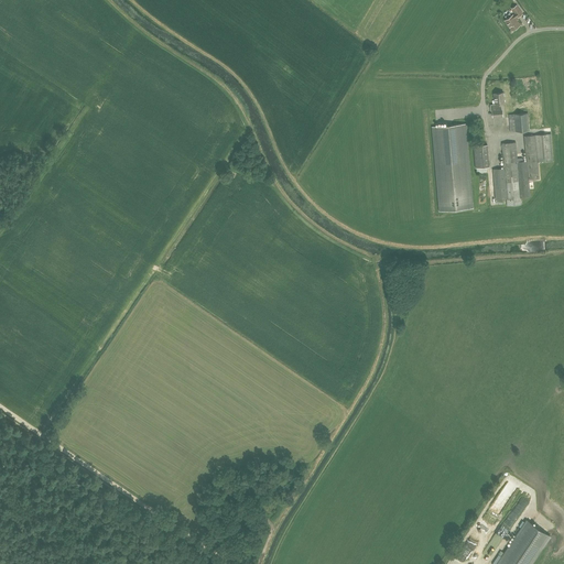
[(512,30),(517,26),(520,24),(516,18),(518,15),(518,17),(522,13),(517,6),(512,8),(516,13),(513,14),(506,20),(512,30)]
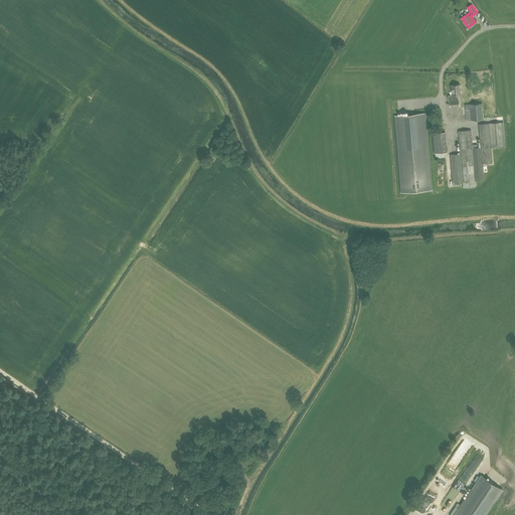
[(457,28),(448,16),(444,19),(450,27),(445,30),(448,34),(457,28)]
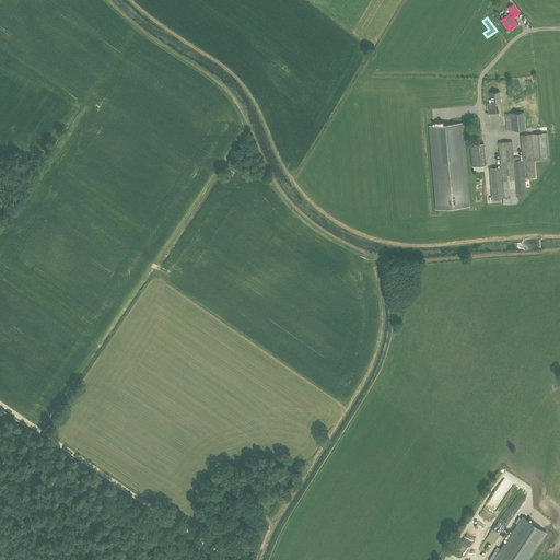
[(503,45),(496,38),(485,51),(491,58),(503,45)]
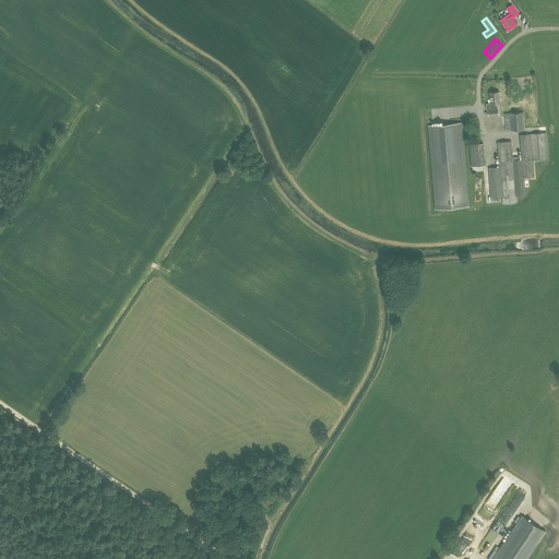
[(491,107),(498,107),(497,103),(500,102),(499,91),(490,92),(491,103),(491,107)]
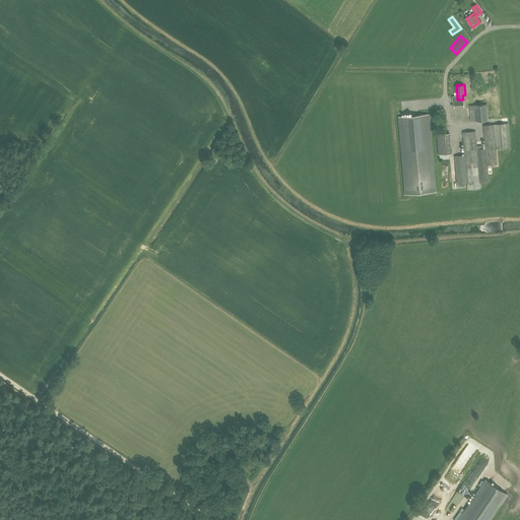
[(470,121),(489,120),(486,104),(469,106),(470,121)]
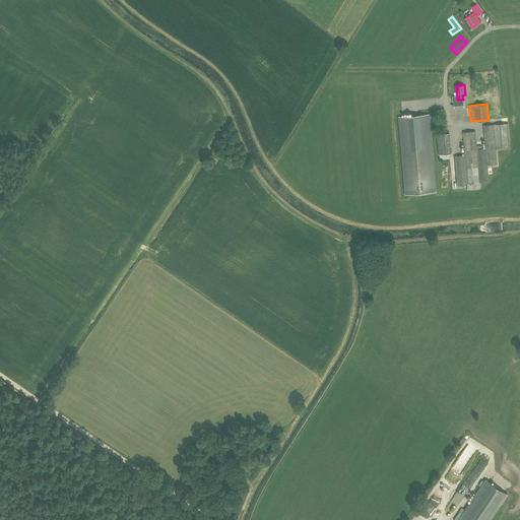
[(405,195),(436,192),(430,114),(398,116),(405,195)]
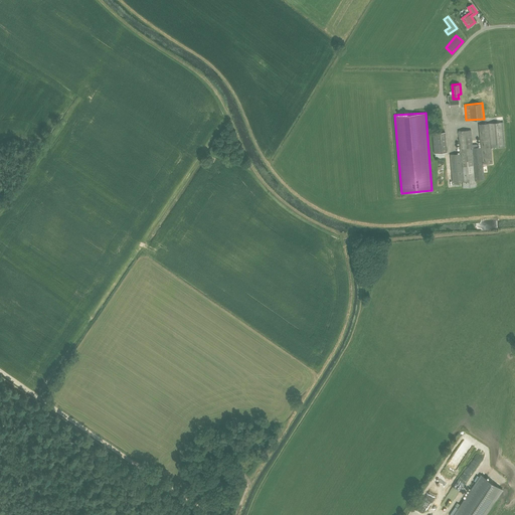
[(503,122),(489,123),(491,148),(505,146),(503,122)]
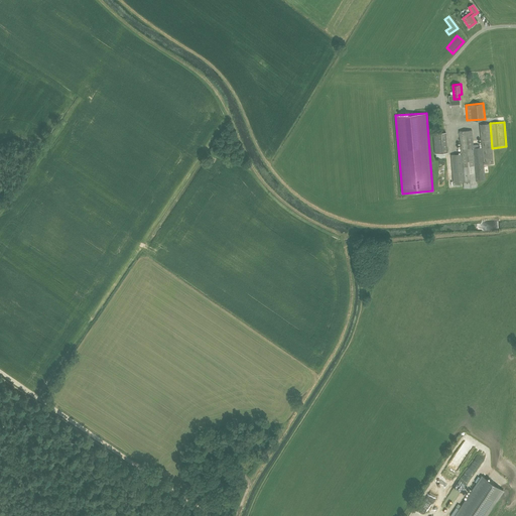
[(490,123),(480,124),(482,144),(484,164),(493,163),(492,148),(490,123)]
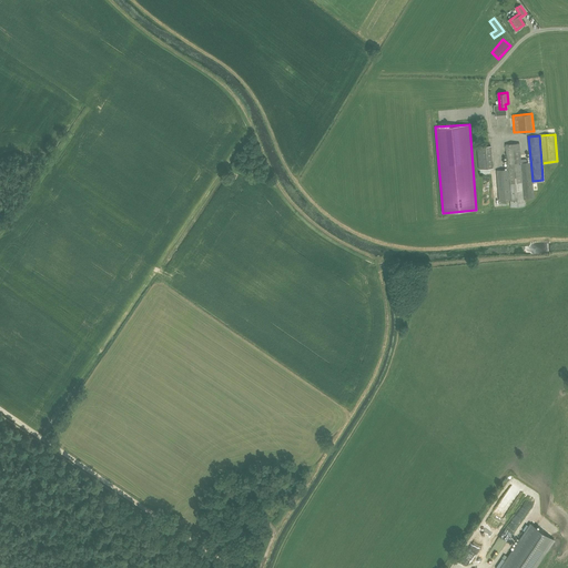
[(520,143),(506,144),(507,169),(509,200),(510,208),(525,206),(524,199),(521,159),(520,143)]
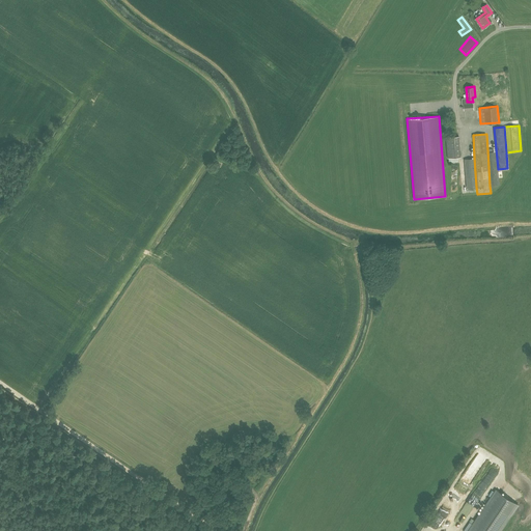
[(458,136),(446,137),(447,158),(460,157),(458,136)]
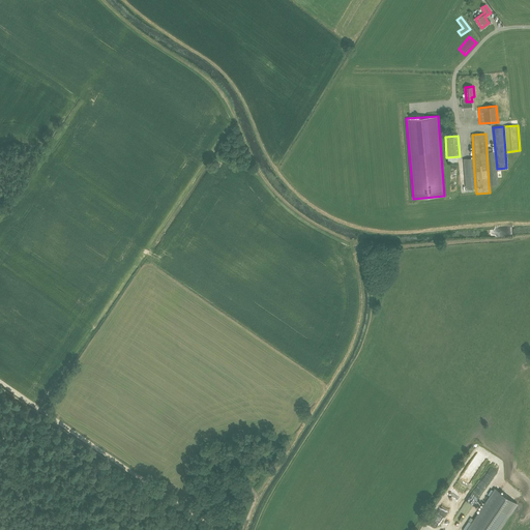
[(497,170),(495,151),(492,151),(492,148),(487,148),(489,185),(498,184),(497,170)]
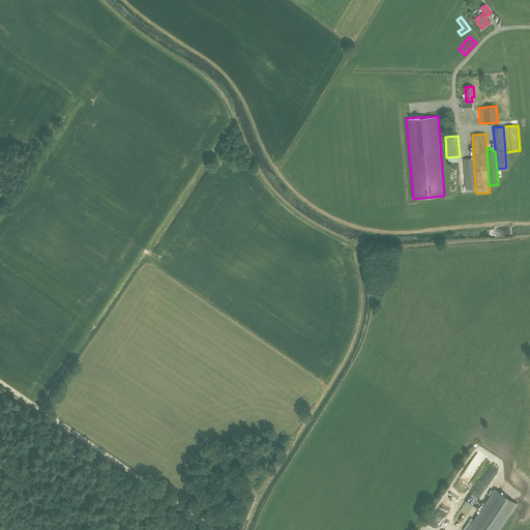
[(473,157),(463,158),(466,187),(475,186),(473,157)]
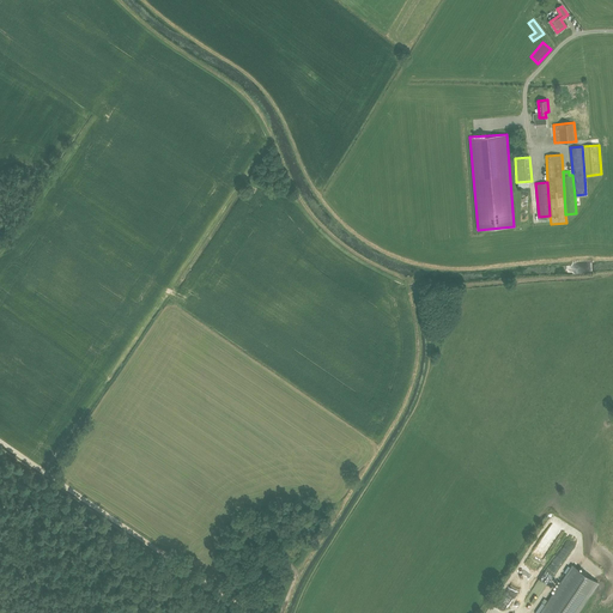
[(577,612),(599,583),(572,565),(540,612),(577,612)]
